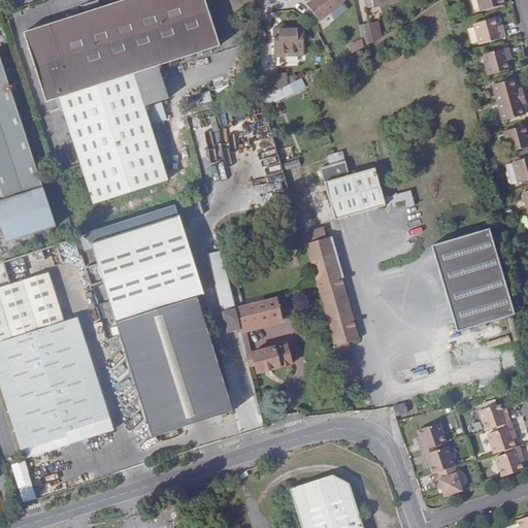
[(122,0),(24,32),(46,101),(60,97),(131,73),(219,45),(204,0),(122,0)]
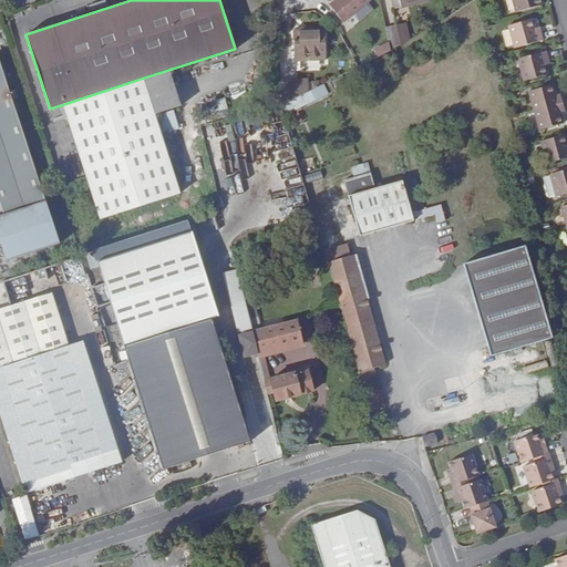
[(337,0),(331,6),(346,23),(372,0),(337,0)]
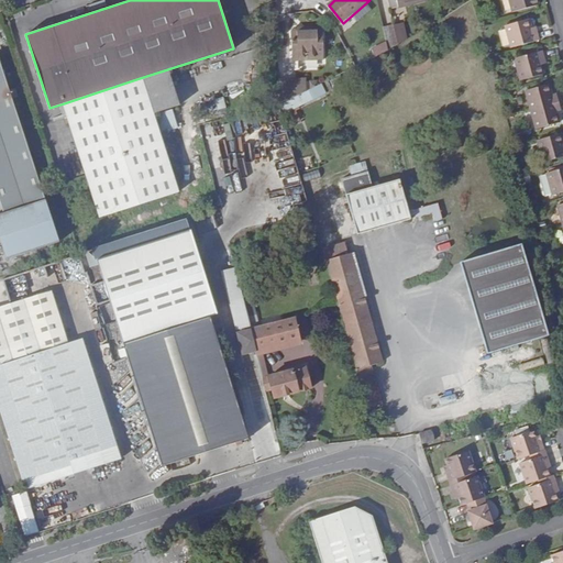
[(510,0),(514,12),(539,6),(537,0),(510,0)]
